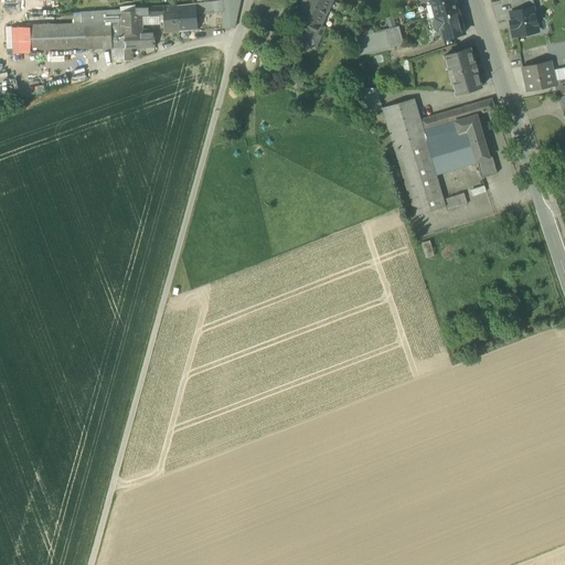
[(240,0),(230,0),(214,1),(215,12),(223,12),(223,28),(234,28),(240,0)]
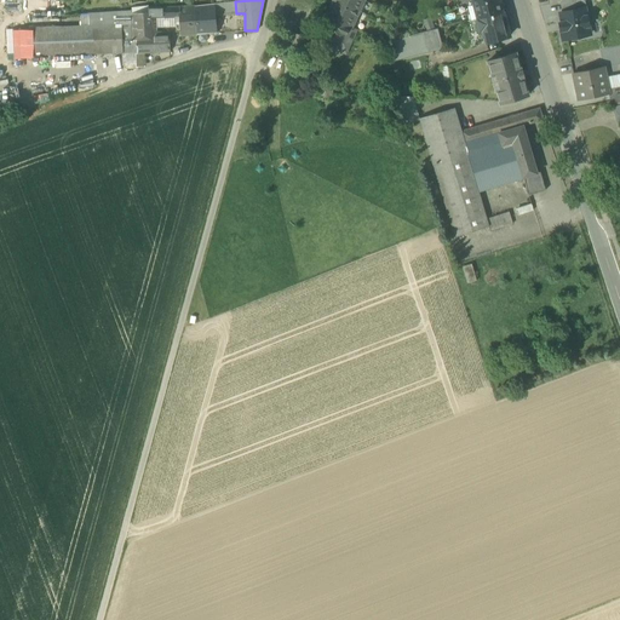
[(287,13),(292,0),(279,0),(276,10),(287,13)]
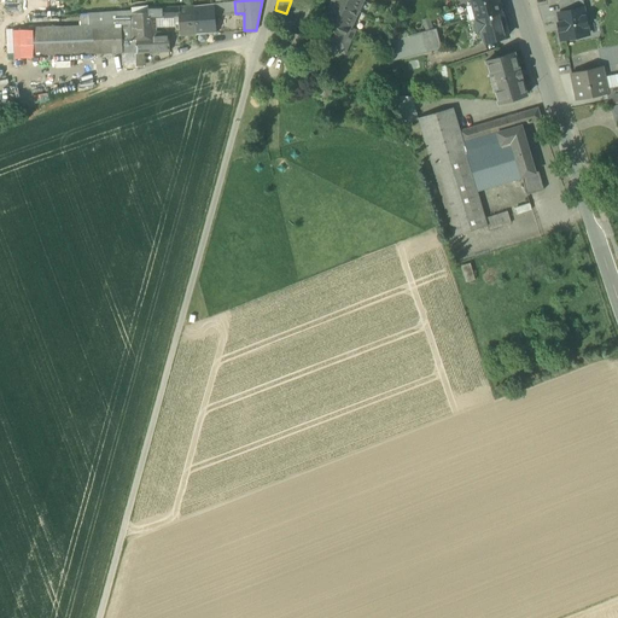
[(334,0),(327,17),(349,27),(360,0),(334,0)]
